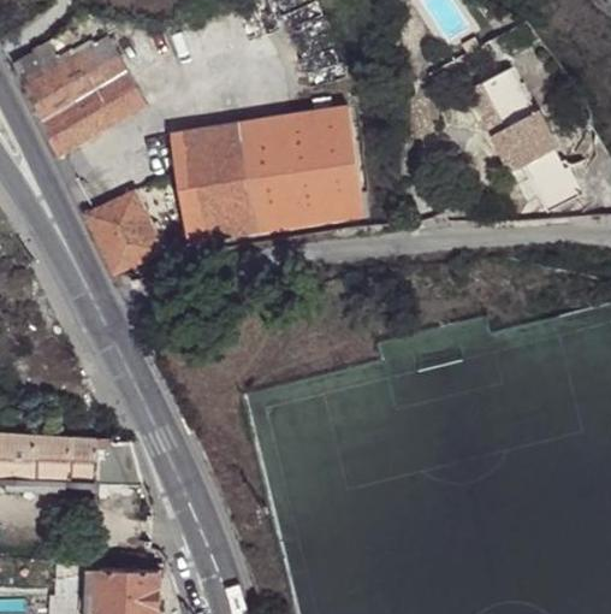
[(21,86),(55,154),(142,104),(105,36),(47,71),(21,86)]
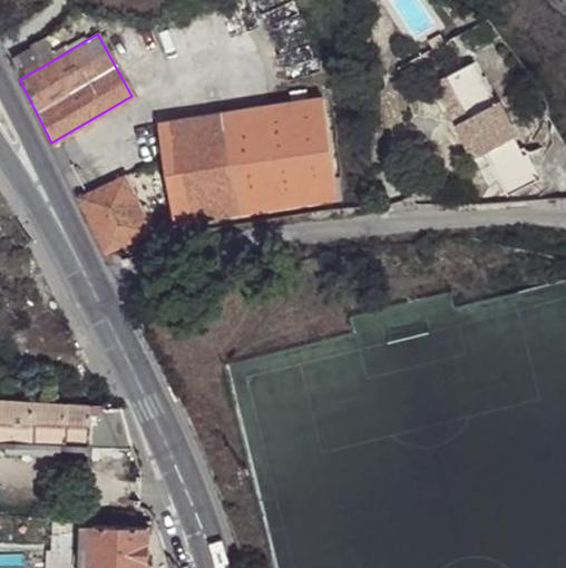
[(19,79),(44,66),(36,51),(12,64),(19,79)]
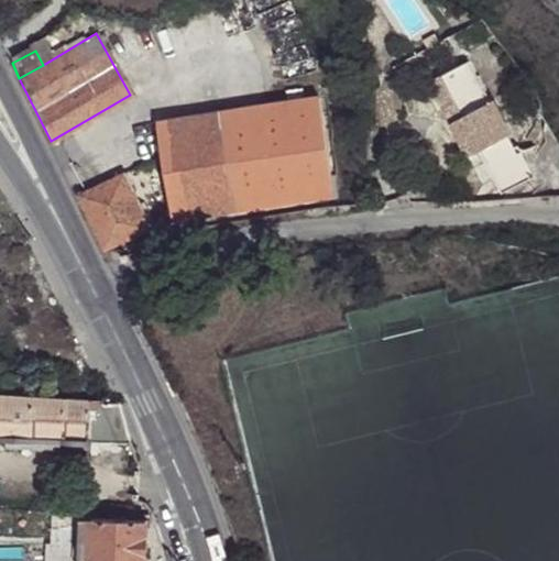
[(461,117),(486,102),(464,59),(438,75),(461,117)]
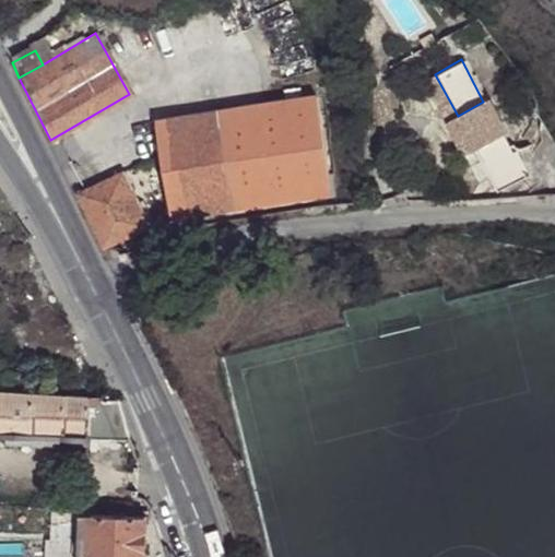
[(313,96),(153,122),(168,217),(327,194),(313,96)]
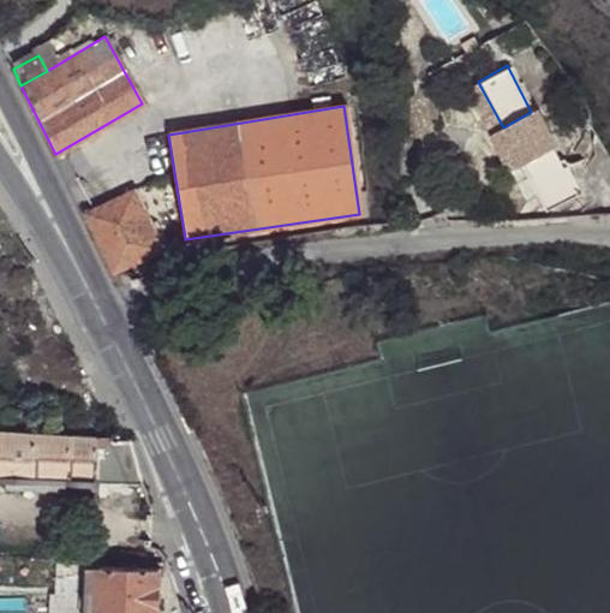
[(574,191),(531,112),(503,128),(502,129),(544,209),(574,191)]
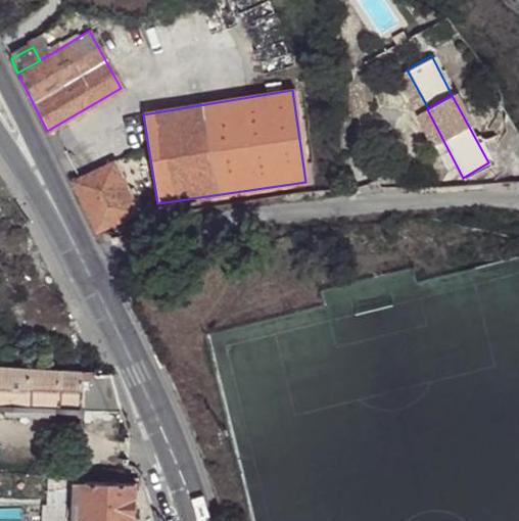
[(71,182),(95,232),(115,223),(136,212),(127,194),(118,173),(112,161),(74,181),(71,182)]
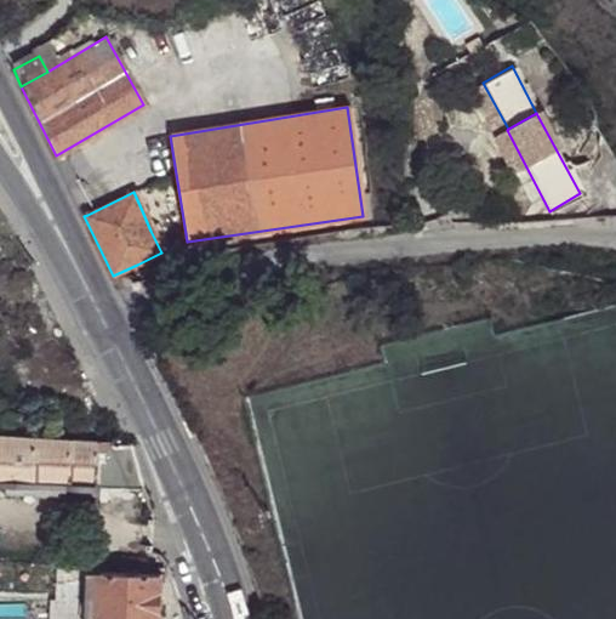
[(140,205),(150,231),(163,225),(152,202),(140,205)]
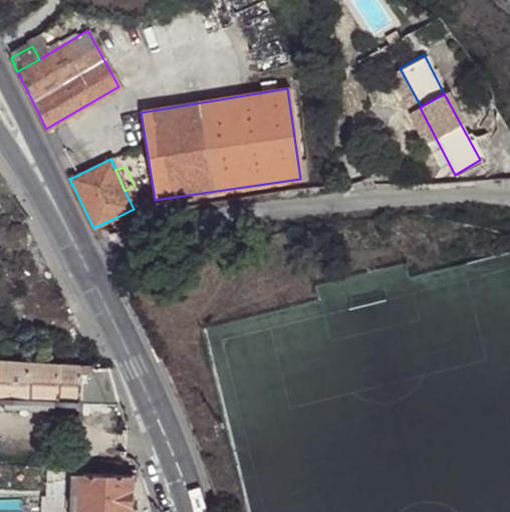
[(103,367),(86,365),(0,359),(0,400),(49,403),(114,405),(103,367)]
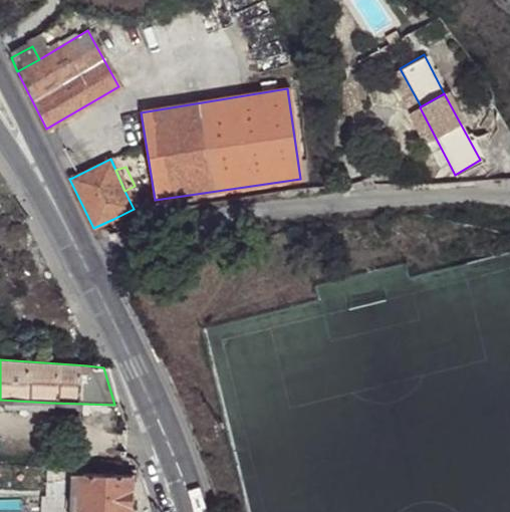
[(49,403),(0,400),(0,408),(49,411),(49,403)]
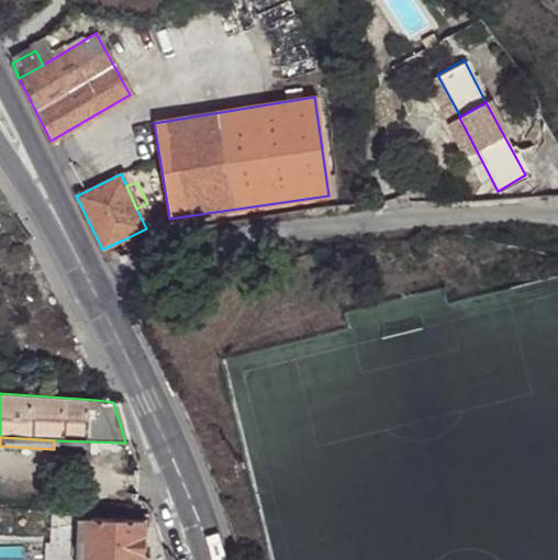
[(73,528),(73,517),(73,513),(45,512),(44,526),(73,528)]
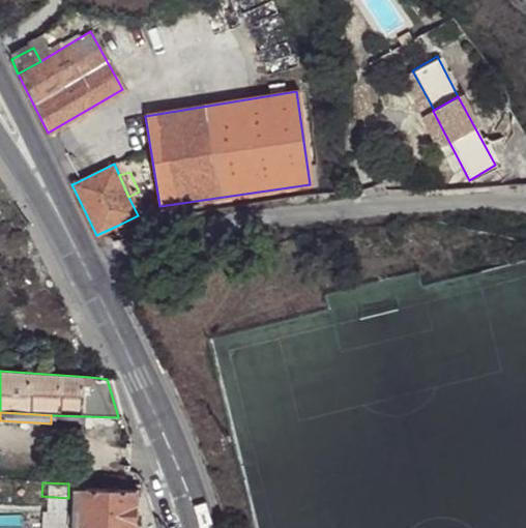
[(79,527),(129,527),(132,490),(81,487),(81,489),(79,527)]
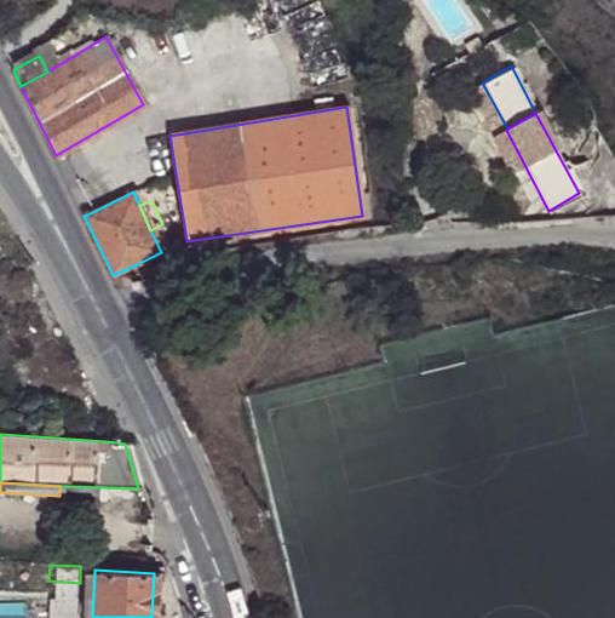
[(78,617),(92,617),(95,572),(80,571),(80,583),(78,617)]
